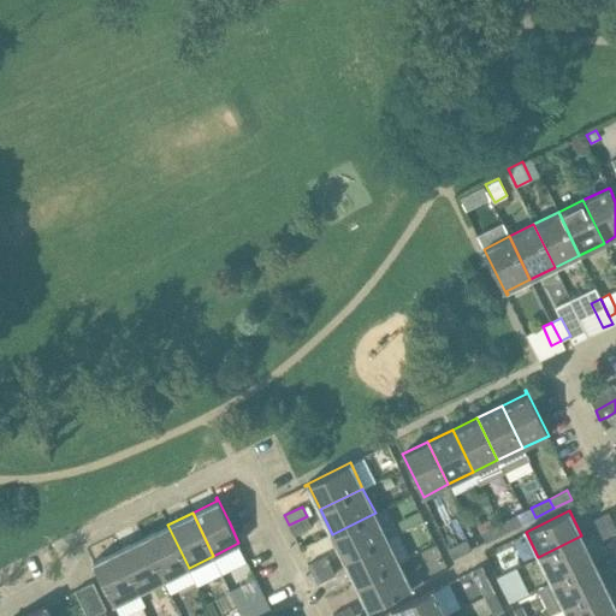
[(332,534),(344,560),(388,538),(375,513),(332,534)]
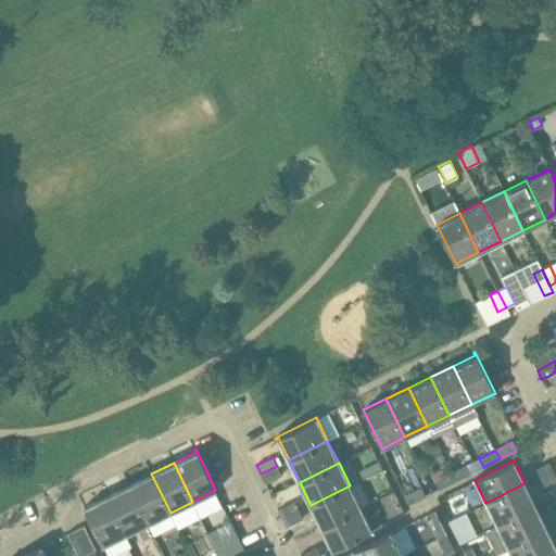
[(532,470),(536,478),(553,470),(550,463),(532,470)]
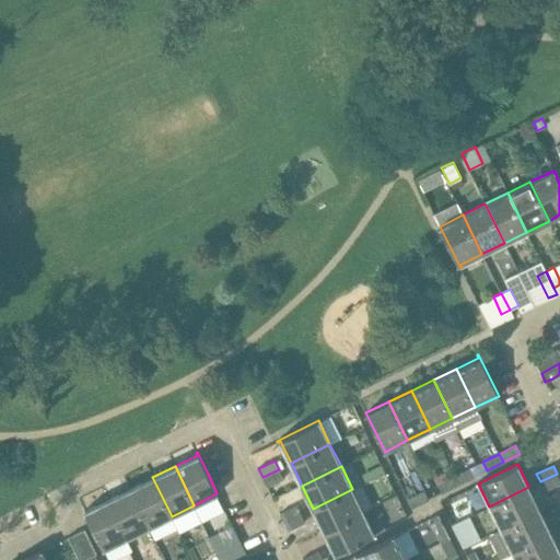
[(469,467),(453,476),(457,485),(474,476),(469,467)]
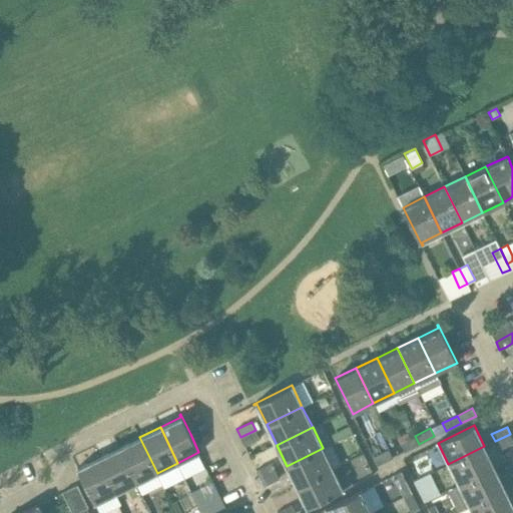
[(255,430),(240,437),(243,445),(260,437),(255,430)]
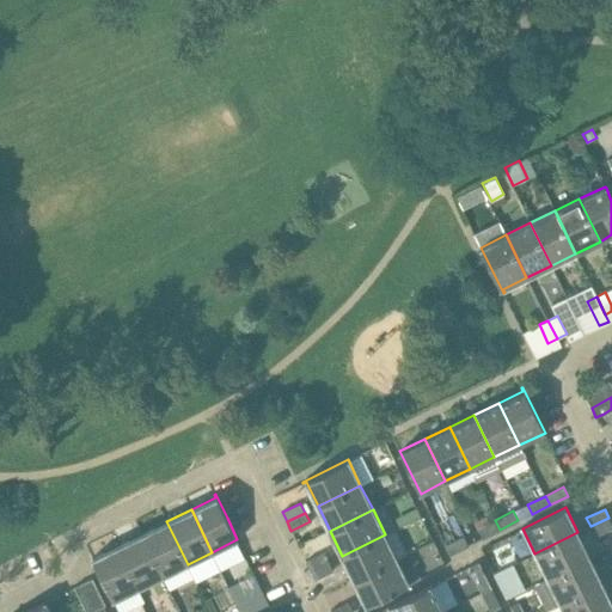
[(500,530),(495,520),(488,522),(484,515),(475,521),(483,538),(500,530)]
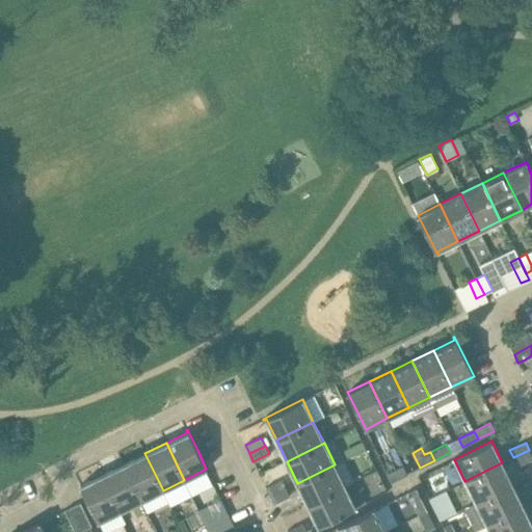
[(531,458),(531,455),(529,450),(513,457),(517,467),(531,458)]
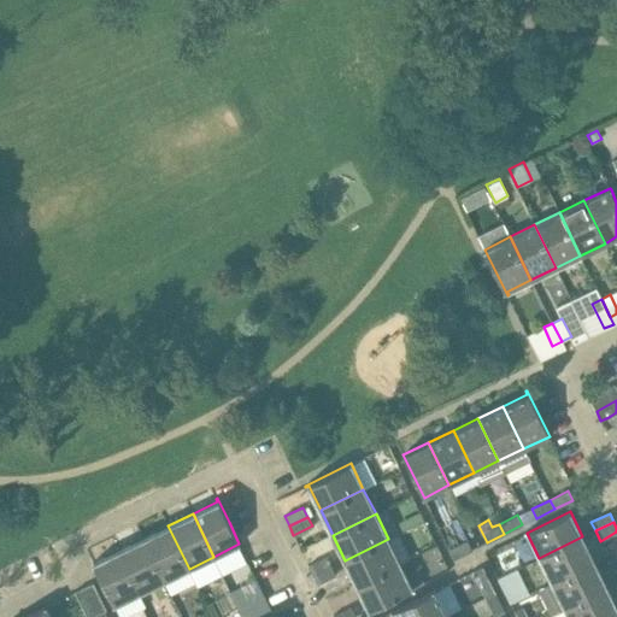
[(164,581),(189,569),(168,526),(144,538),(164,581)]
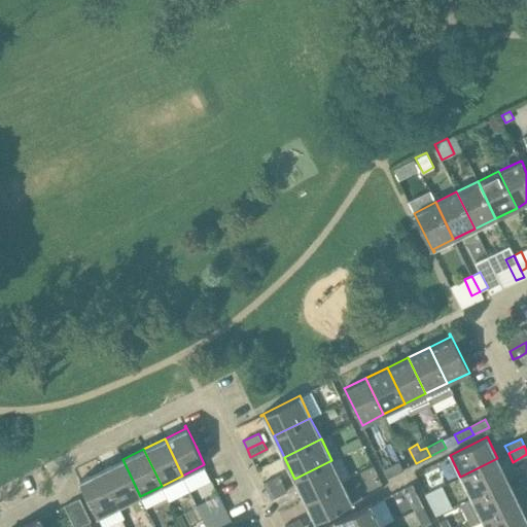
[(340,456),(331,460),(294,479),(305,499),(342,482),(350,478),(340,456)]
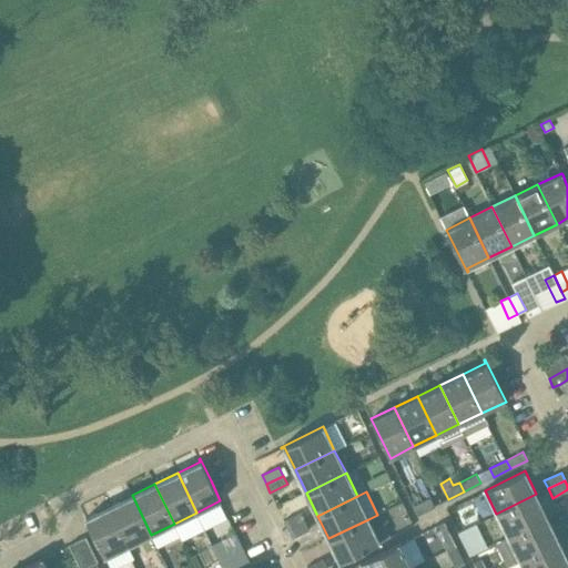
[(507,537),(547,517),(536,494),(496,514),(507,537)]
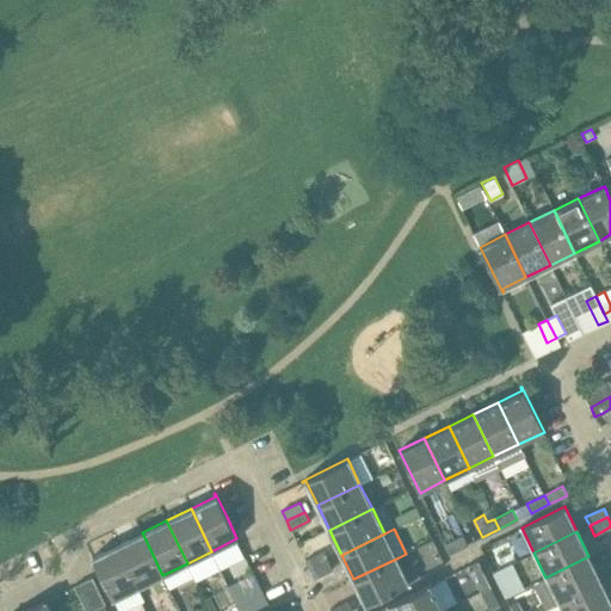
[(137,587),(162,575),(142,532),(117,544),(137,587)]
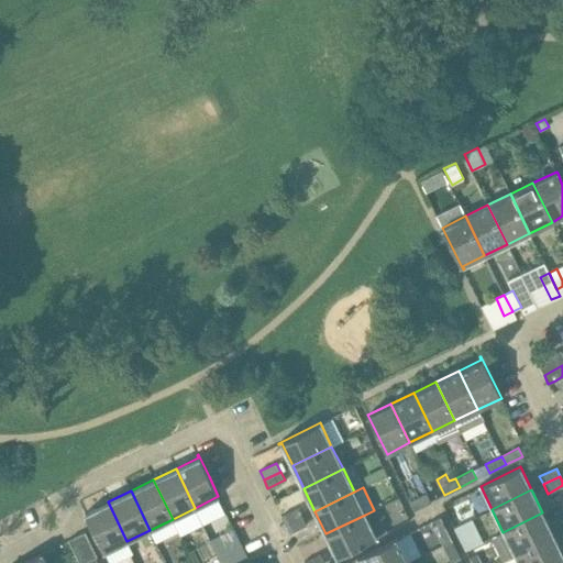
[(426,493),(409,500),(415,510),(431,501),(426,493)]
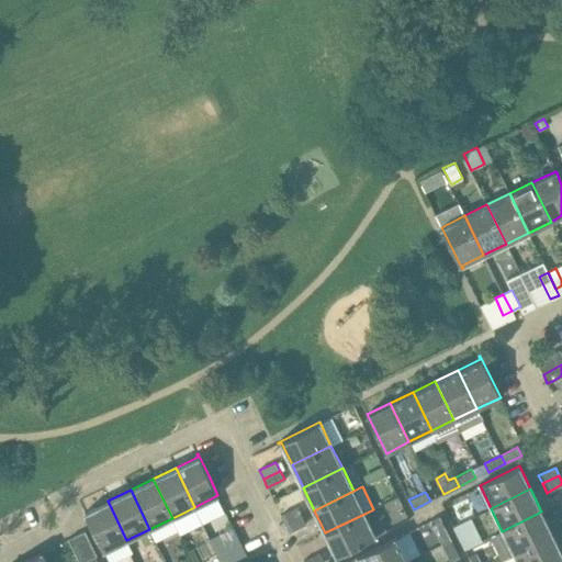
[(103,552),(126,540),(108,501),(85,513),(103,552)]
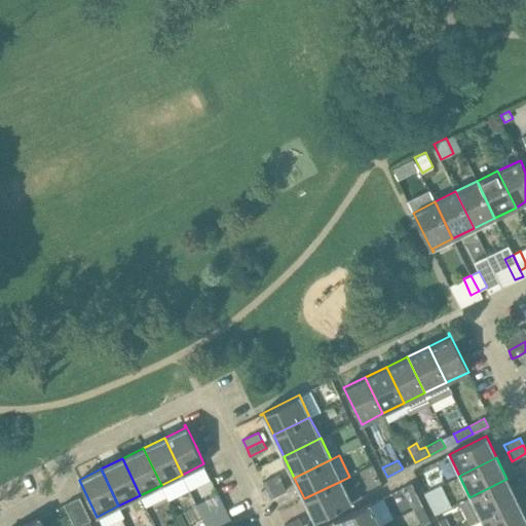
[(263,482),(267,491),(283,483),(278,475),(263,482)]
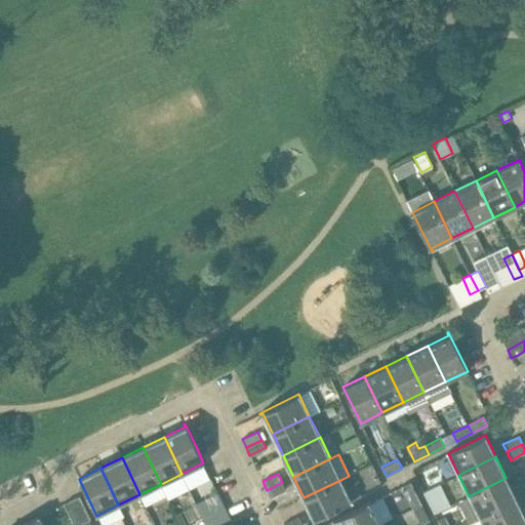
[(506,478),(469,496),(479,517),(516,499),(506,478)]
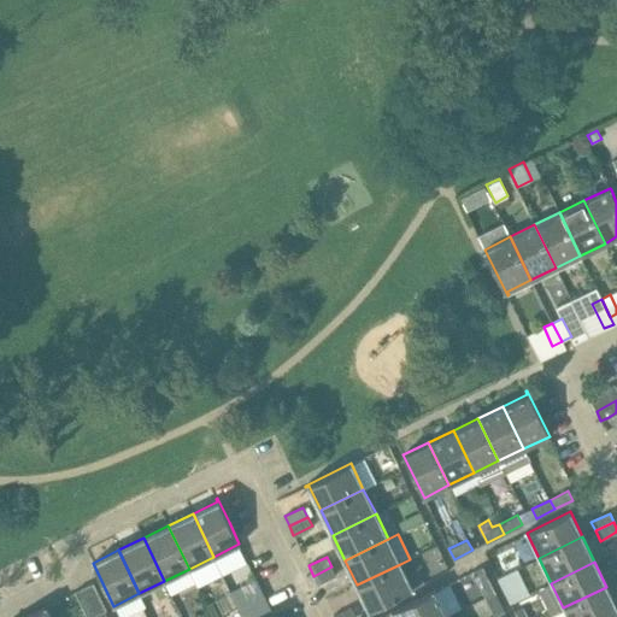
[(400,564),(357,585),(370,610),(413,589),(400,564)]
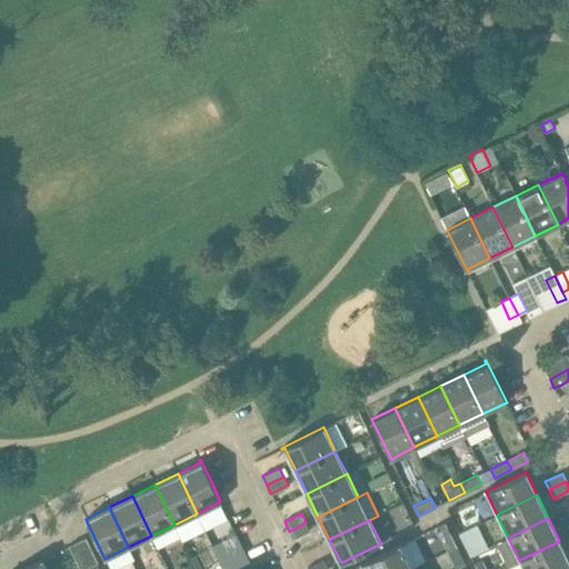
[(306,522),(289,531),(292,539),(310,530),(306,522)]
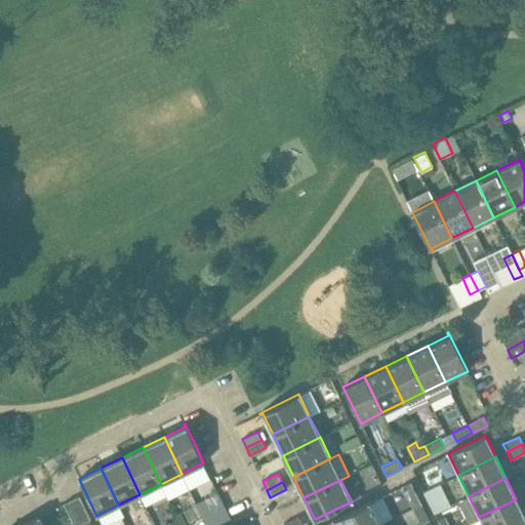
[(410,482),(402,486),(413,508),(421,505),(410,482)]
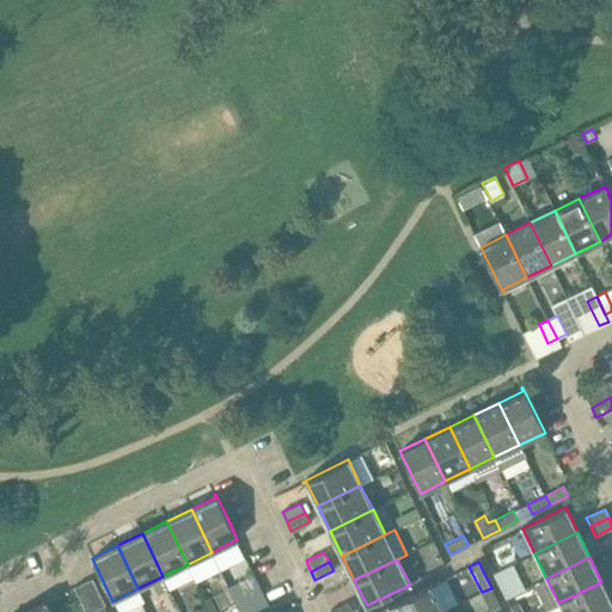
[(228,586),(242,611),(250,611),(269,604),(264,594),(263,594),(254,574),(228,586)]
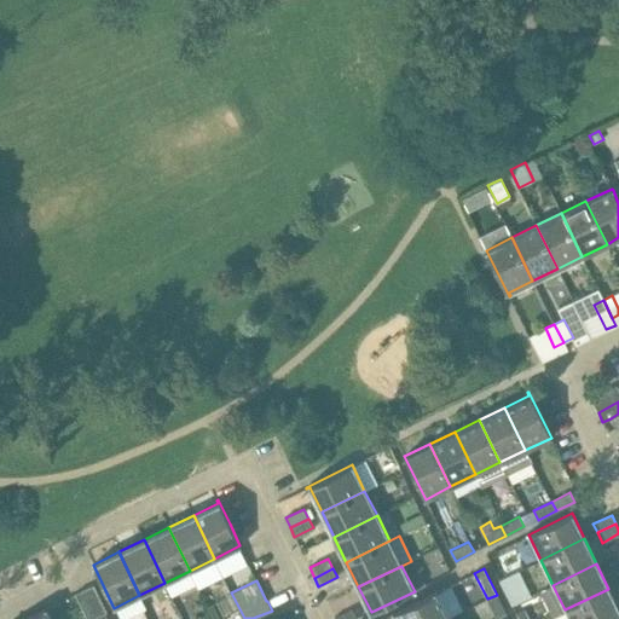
[(75,594),(87,618),(88,618),(94,617),(106,611),(93,584),(75,594)]
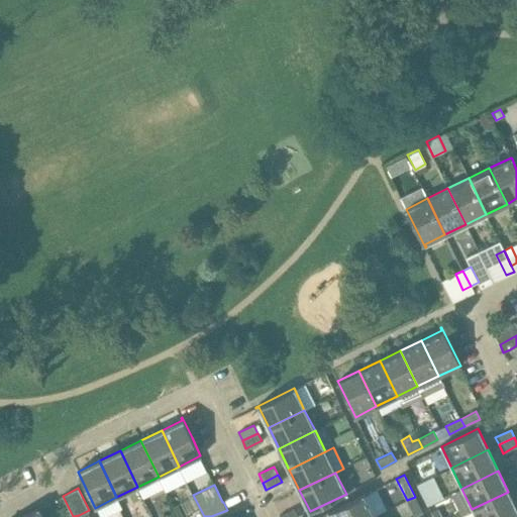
[(440,491),(424,499),(427,506),(443,498),(440,491)]
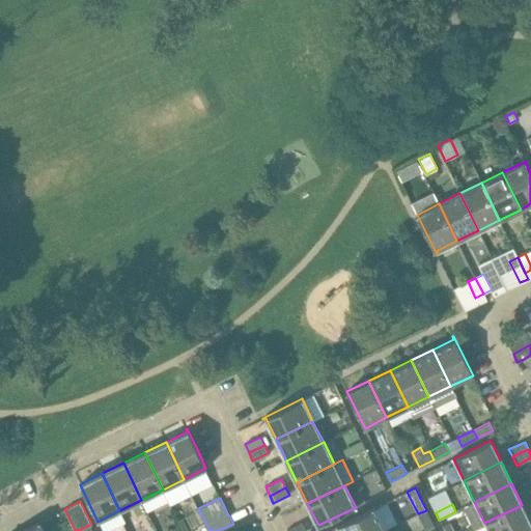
[(484,523),(488,530),(522,530),(530,527),(530,523),(522,505),(484,523)]
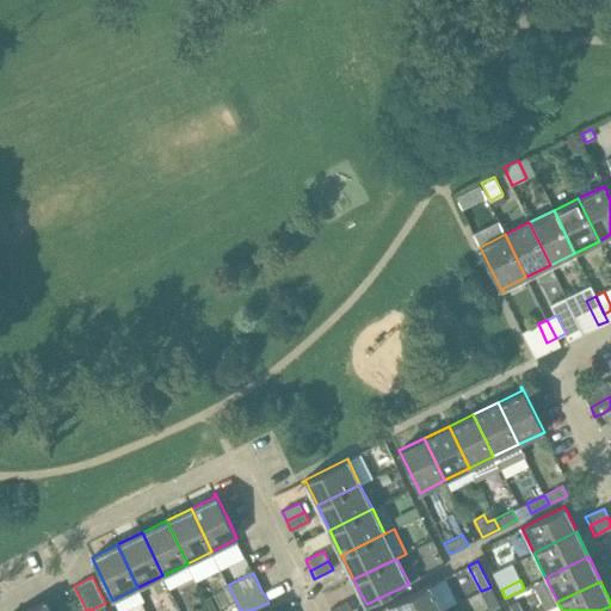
[(387,606),(389,610),(439,610),(442,610),(430,585),(383,608),(384,609),(387,606)]
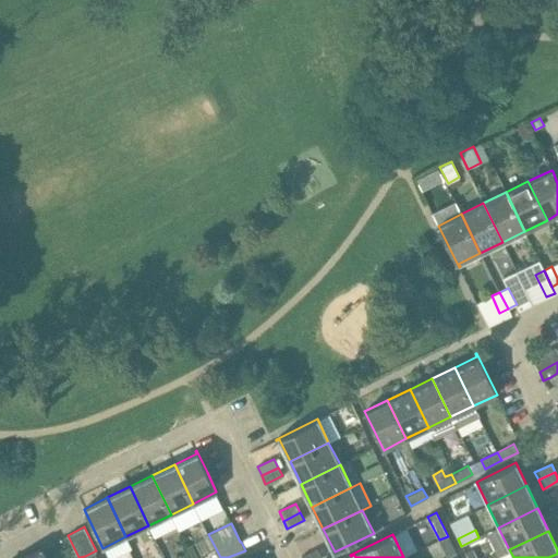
[(456,552),(448,536),(439,540),(447,556),(456,552)]
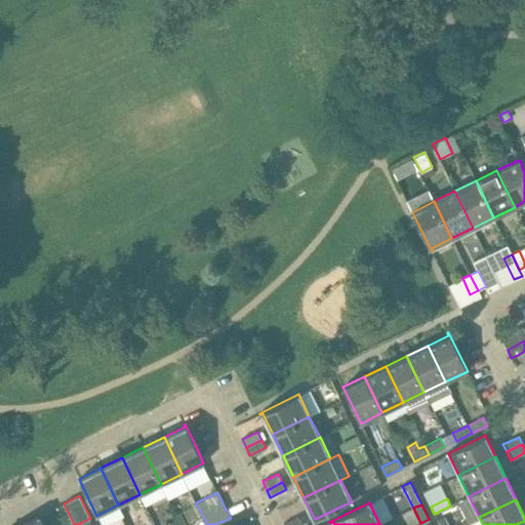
[(43,524),(39,516),(19,524),(43,524)]
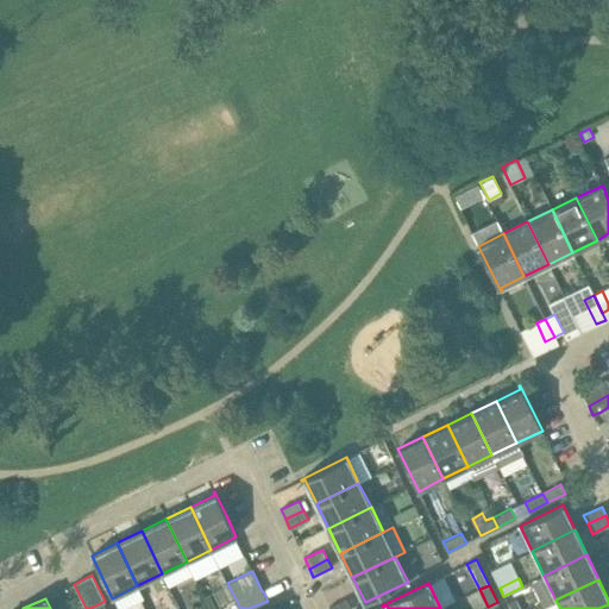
[(350,608),(351,608),(346,598),(328,608),(350,608)]
